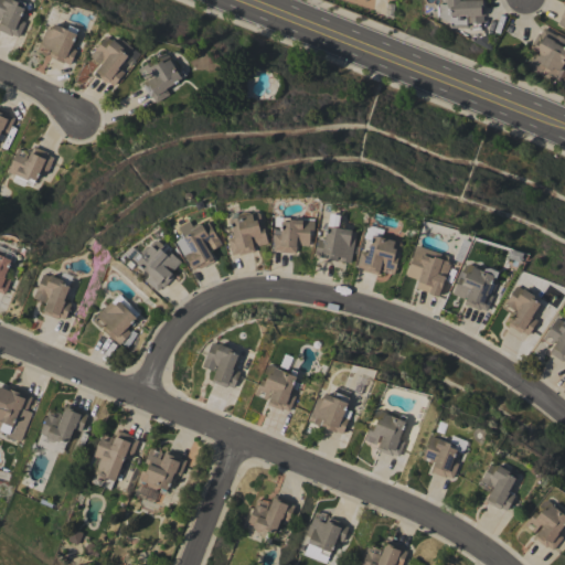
[(0,0),(14,0),(18,1),(18,0),(24,3),(22,8),(23,9),(19,20),(24,22),(18,36),(12,34),(11,35),(0,30),(0,20),(2,16),(0,16),(0,0)]
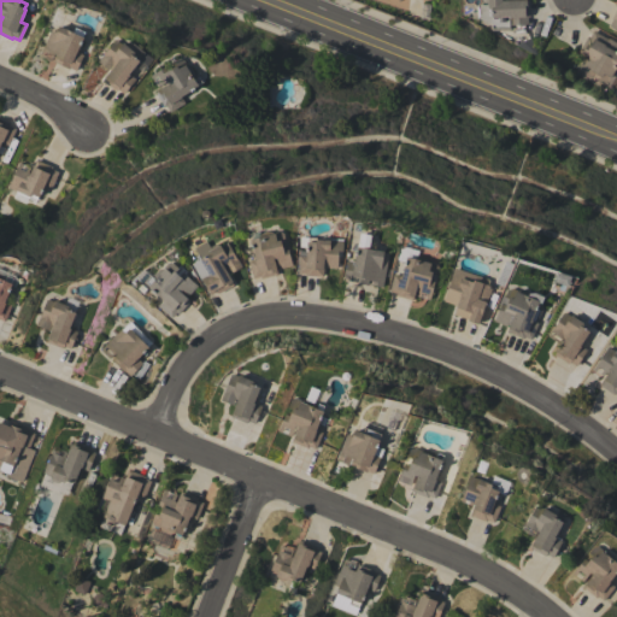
[(528,0),(529,16),(527,16),(527,24),(511,24),(511,29),(492,30),(489,28),(489,22),(479,18),(479,5),(487,4),(485,1),(483,0),(528,0)]
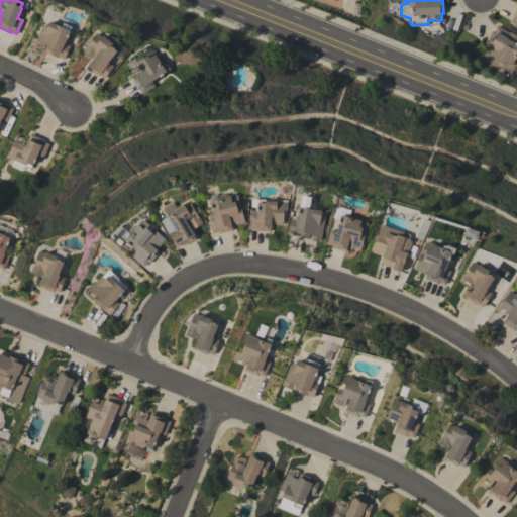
[(49,21),(70,31),(65,43),(70,45),(64,59),(59,57),(58,58),(44,52),(46,45),(44,44),(43,46),(34,42),(42,25),(46,27),(49,21)]
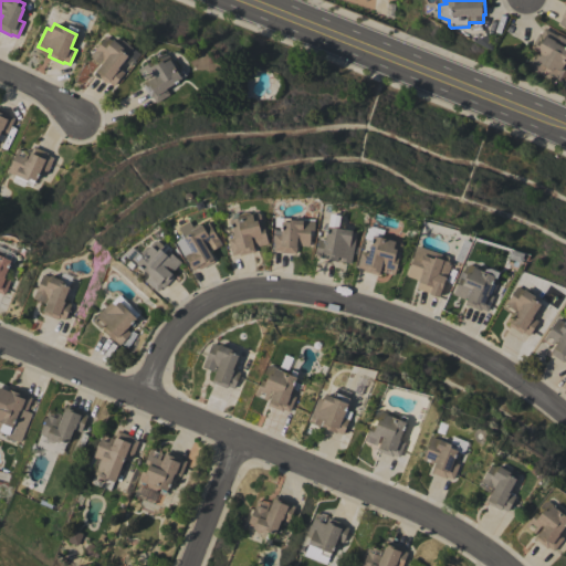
[(565,40),(565,66),(564,70),(559,71),(557,75),(553,77),(552,81),(532,70),(534,66),(527,62),(533,52),(537,54),(540,52),(531,48),(538,33),(540,34),(543,28),(557,35),(565,40)]
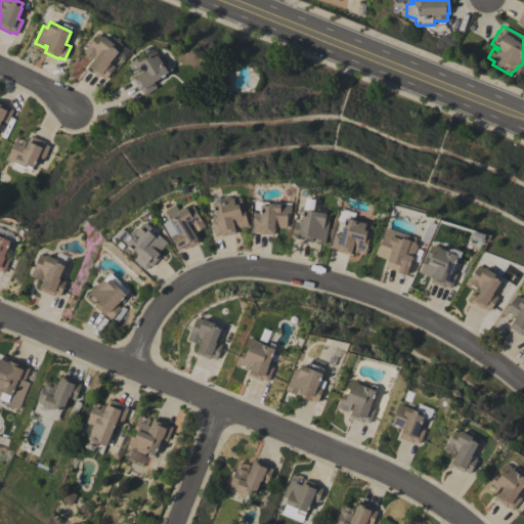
[(86,48),(98,34),(103,38),(104,36),(110,40),(113,36),(129,50),(121,60),(115,55),(108,62),(115,68),(104,80),(100,76),(98,78),(87,69),(102,49),(101,49),(93,55),(86,48)]
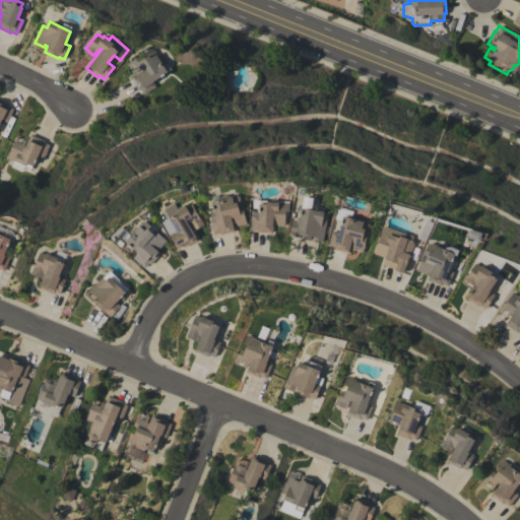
[(125,64),(139,56),(141,60),(146,56),(144,53),(149,49),(154,50),(157,55),(160,56),(164,62),(161,65),(164,67),(168,65),(170,69),(166,71),(167,72),(151,80),(155,86),(142,93),(139,89),(137,90),(130,77),(141,71),(140,68),(132,73),(130,70),(135,68),(132,63),(127,66),(125,64)]
